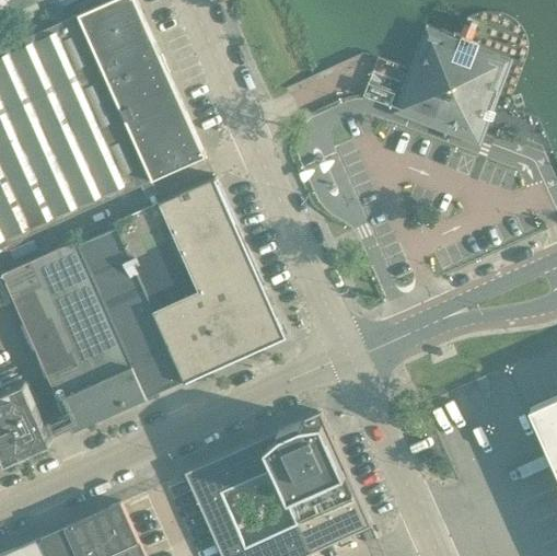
[(0,250),(202,159),(131,0),(112,0),(0,50),(0,250)]
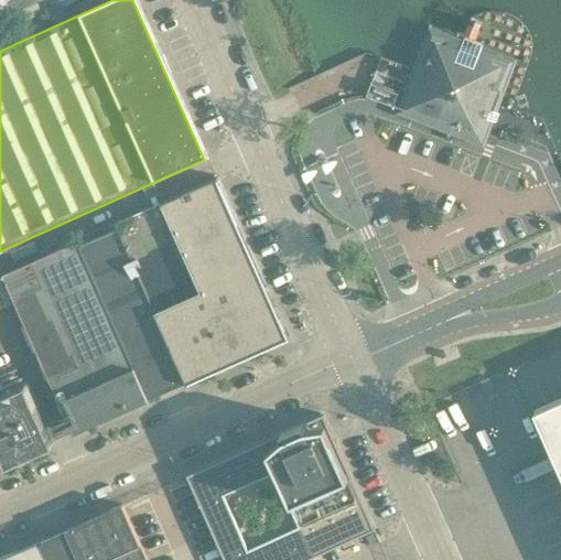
[(496,96),(508,65),(477,53),(478,49),(461,42),(457,49),(429,38),(400,114),(401,114),(400,118),(409,121),(410,117),(441,129),(439,132),(450,137),(452,133),(476,142),(483,122),(488,125),(492,116),(486,114),(494,95),(496,96)]
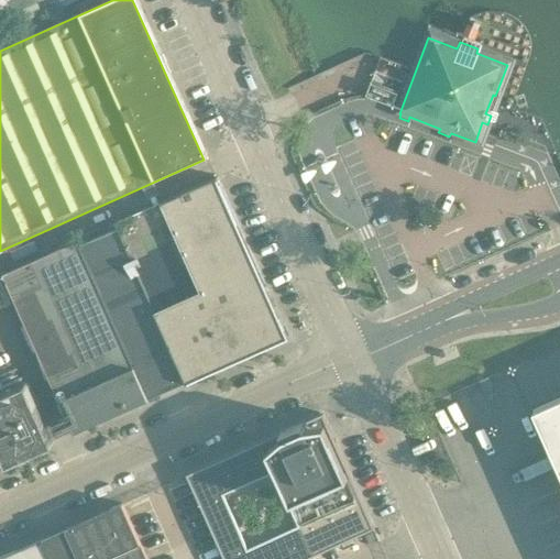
[(262,288),(213,182),(213,179),(109,226),(114,237),(182,386),(183,386),(285,340),(272,310),(262,288)]
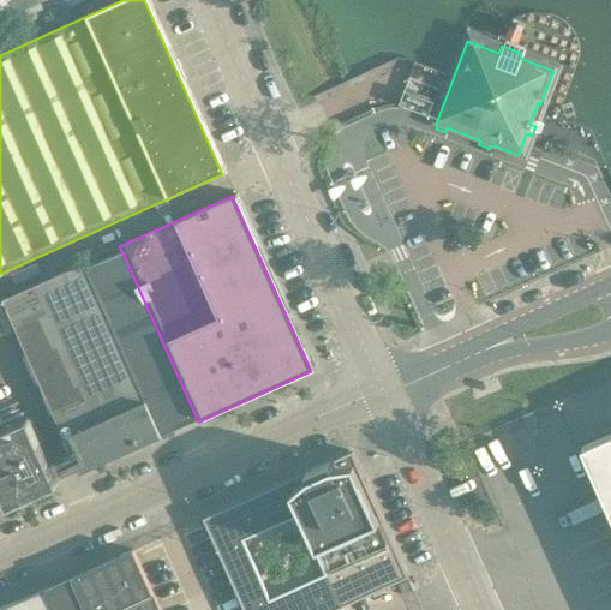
[(198,422),(125,258),(84,276),(118,350),(157,440),(198,422)]
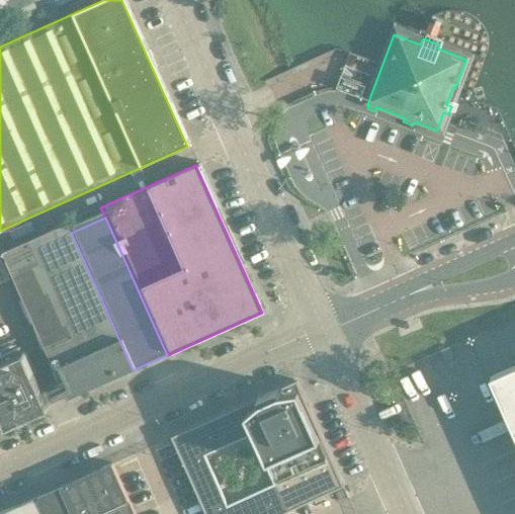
[(99,294),(71,233),(67,224),(0,253),(0,258),(58,388),(39,396),(44,406),(62,398),(64,402),(133,370),(99,294)]
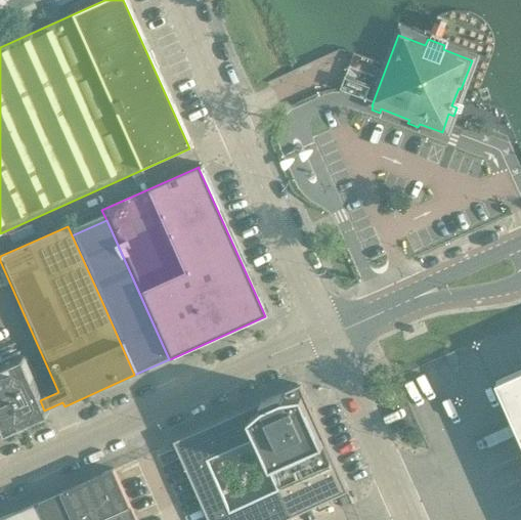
[(0,426),(3,433),(3,434),(46,415),(44,410),(40,400),(22,358),(0,367),(0,426)]
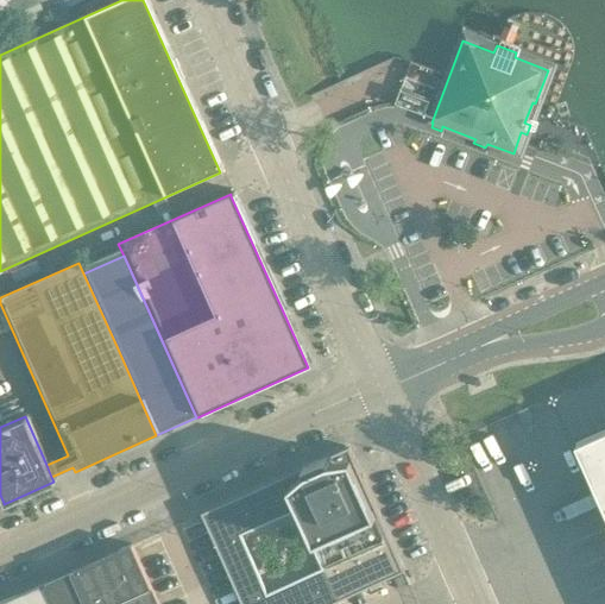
[(604,433),(572,448),(604,522),(604,433)]
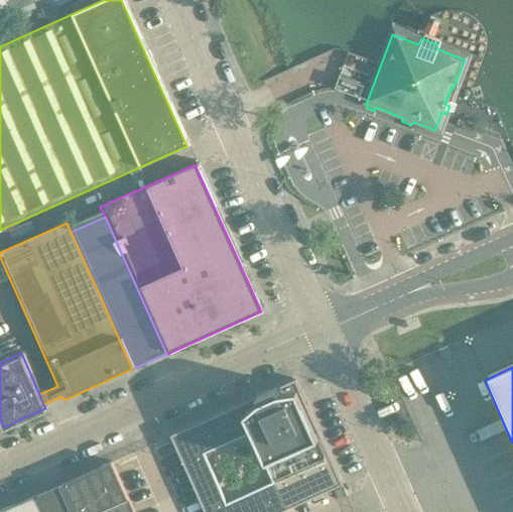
[(283,511),(340,487),(292,382),(167,437),(200,511),(283,511)]
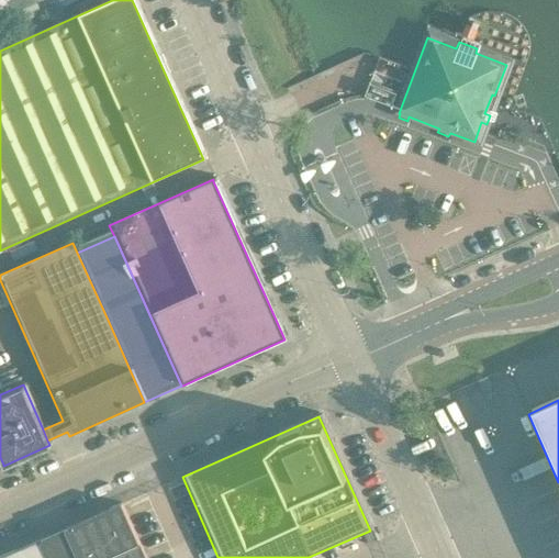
[(141,557),(119,505),(66,529),(38,543),(44,557),(141,557)]
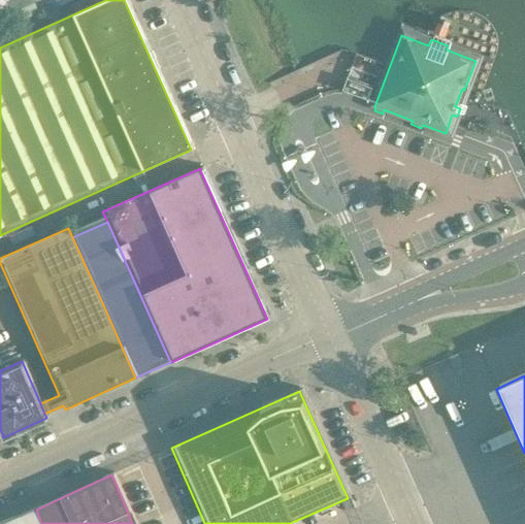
[(35,509),(2,523),(41,523),(36,510),(35,509)]
